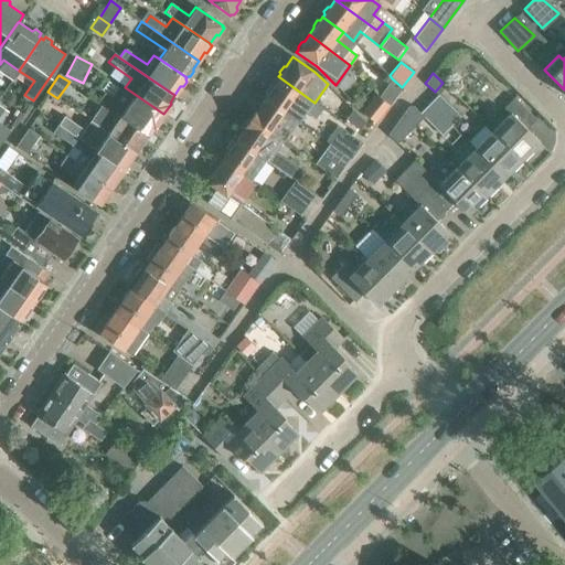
[(322,107),(315,103),(278,76),(272,86),(269,87),(265,93),(266,95),(264,97),(286,113),(295,119),(304,107),(316,116),(322,107)]
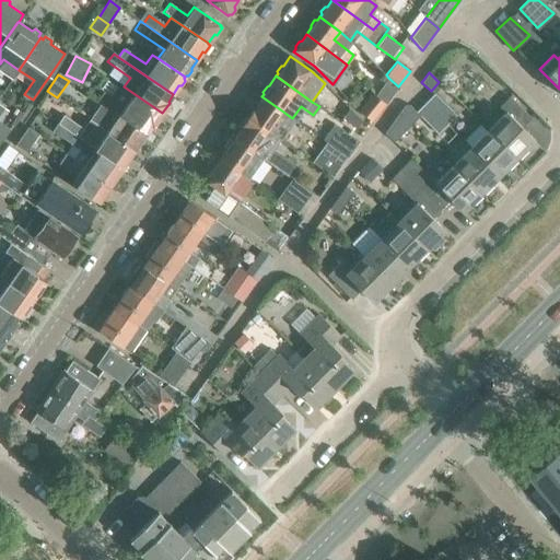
[(375,95),(386,103),(398,86),(388,78),(375,95)]
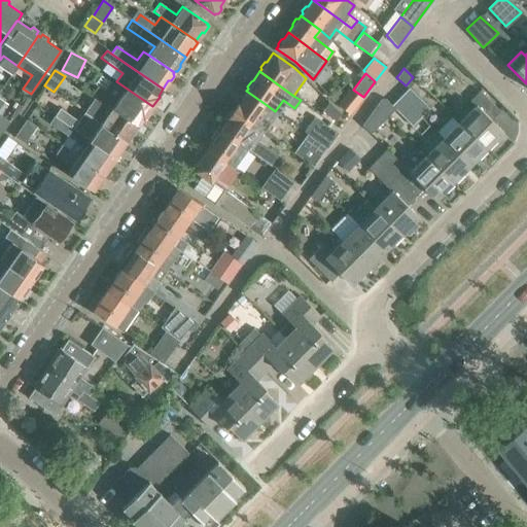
[(142,118),(144,119),(150,110),(110,82),(104,91),(79,75),(74,82),(96,97),(137,126),(142,118)]
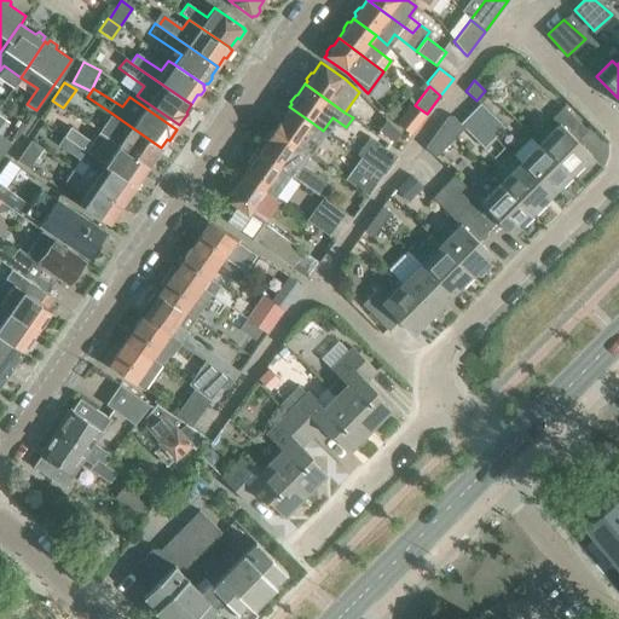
[(504,127),(480,103),(470,113),(493,137),(504,127)]
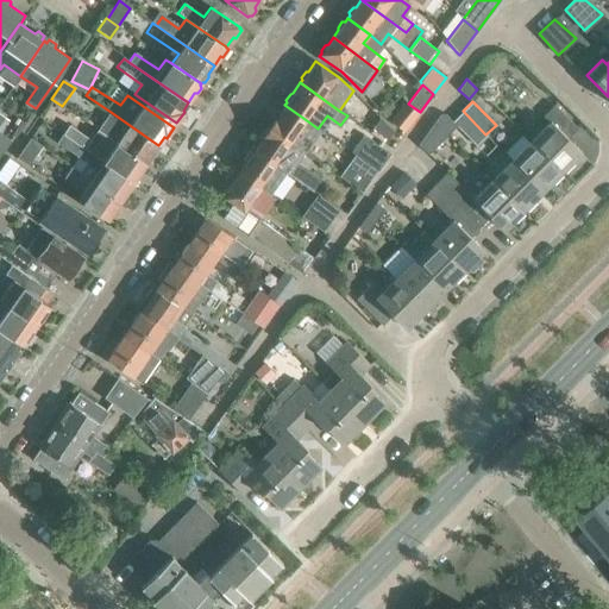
[(418,112),(405,102),(390,121),(403,131),(418,112)]
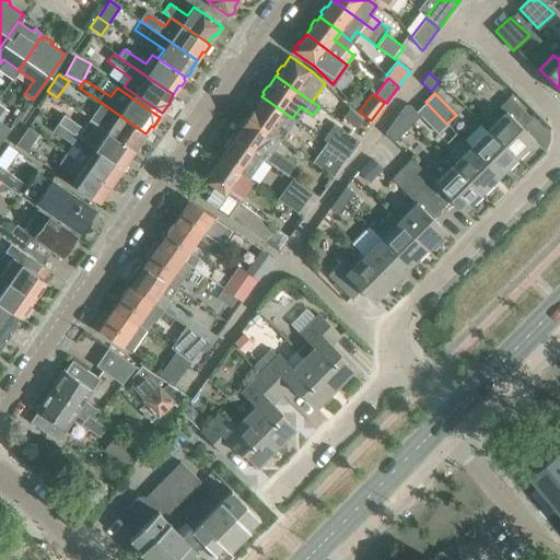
[(253,106),(246,116),(269,132),(279,139),(293,119),(292,118),(283,112),(261,96),(255,106),(253,106)]
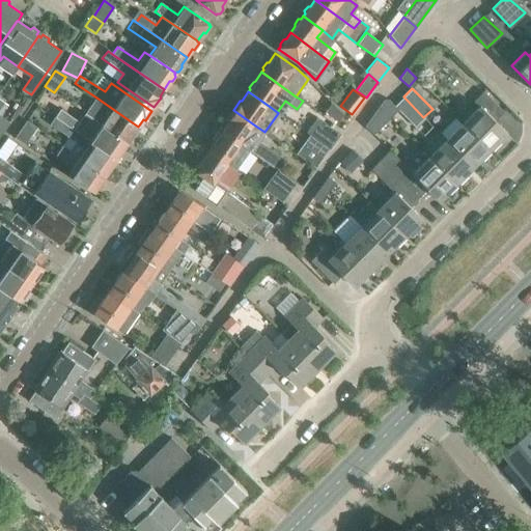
[(479,107),(463,123),(490,149),(506,132),(495,120),(503,112),(482,91),(473,101),(479,107)]
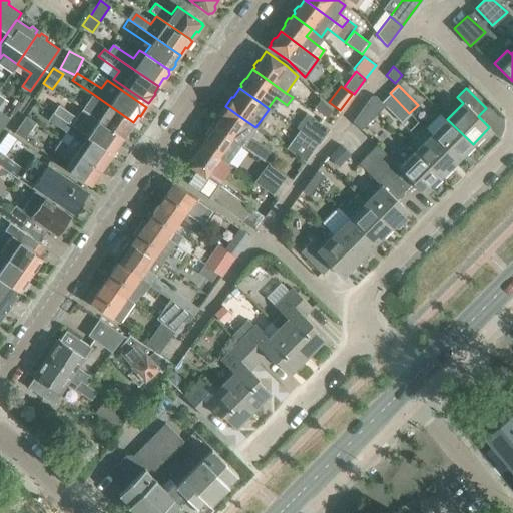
[(390,93),(381,102),(385,106),(401,122),(409,113),(390,93)]
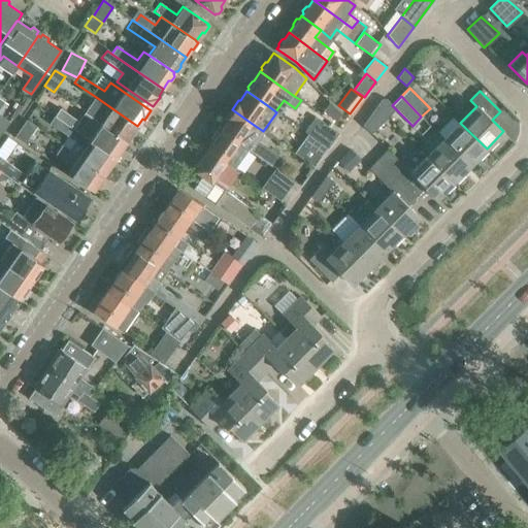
[(96,97),(85,113),(126,142),(127,140),(129,141),(134,134),(132,133),(137,126),(96,97)]
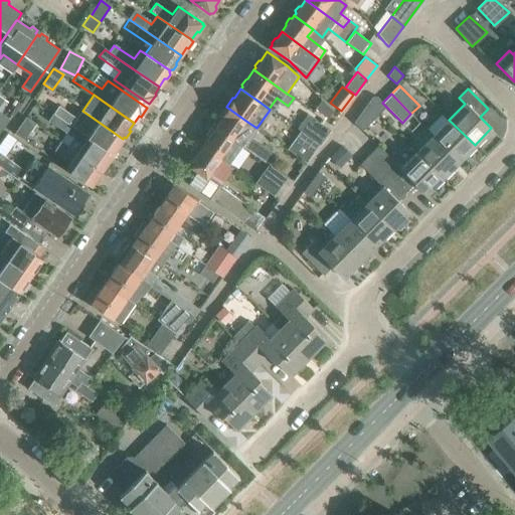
[(386,107),(382,103),(376,97),(372,97),(367,104),(378,114),(386,107)]
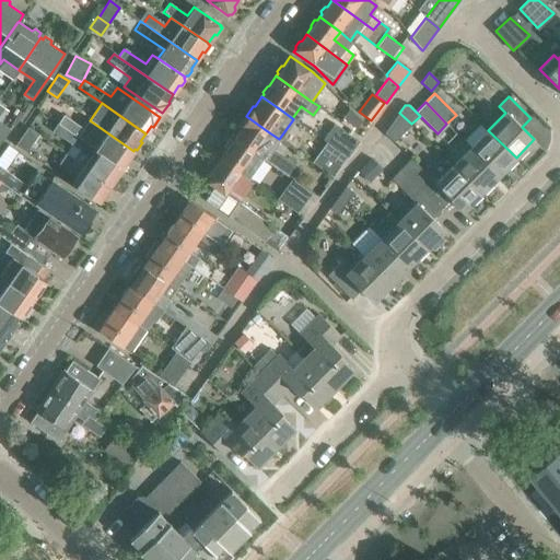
[(340,121),(353,131),(362,120),(350,108),(340,121)]
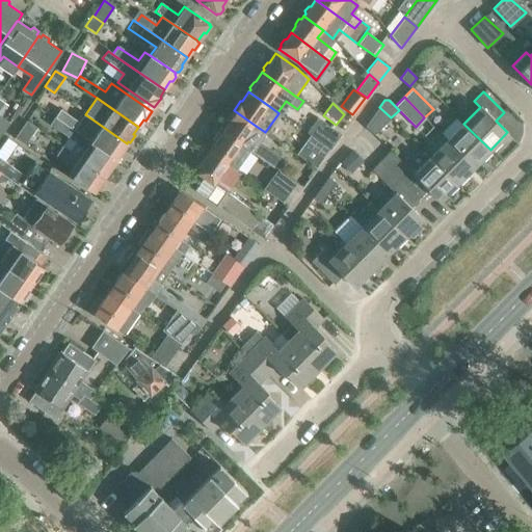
[(374,134),(391,117),(379,107),(366,126),(374,134)]
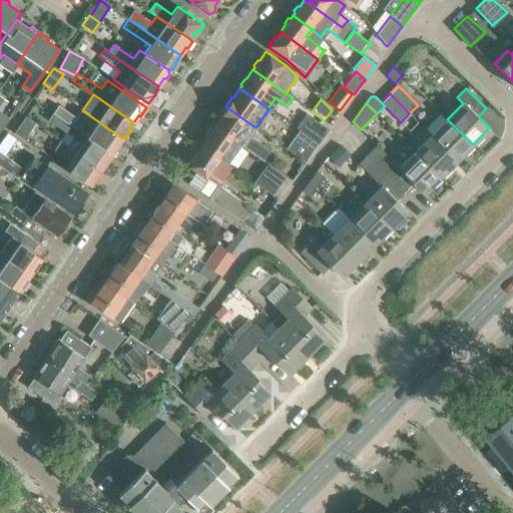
[(54,114),(71,126),(111,154),(117,145),(119,146),(124,139),(122,138),(82,110),(76,119),(59,106),(54,114)]
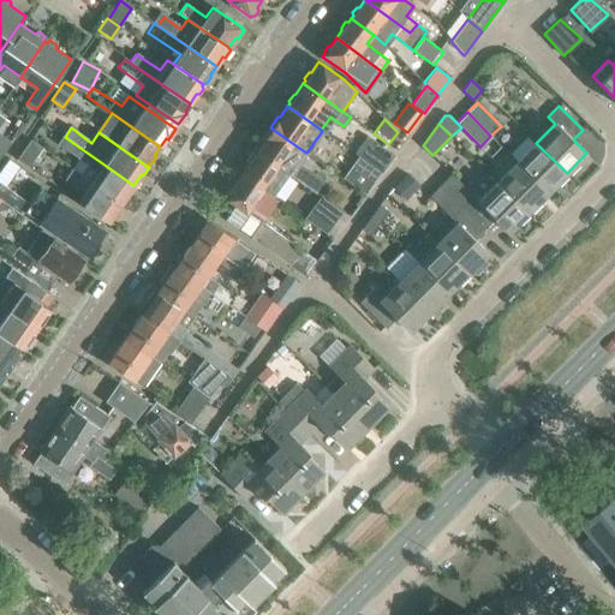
[(262,138),(263,141),(256,151),(287,173),(322,197),(322,196),(324,197),(332,186),(299,163),(306,153),(296,145),(270,127),(262,138)]
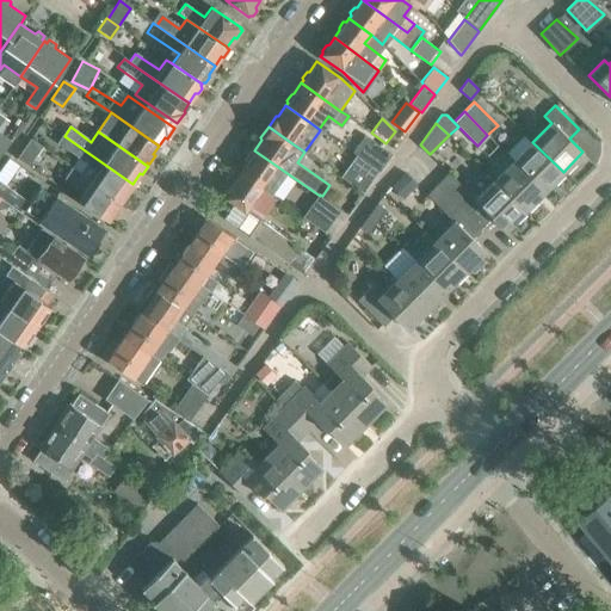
[(0,155),(11,141),(0,133),(0,155)]
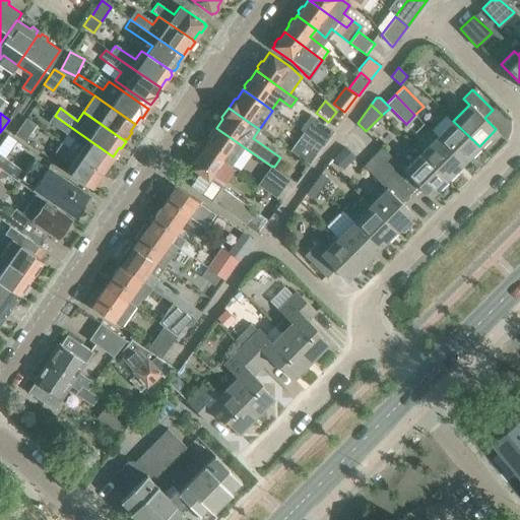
[(109,164),(113,156),(72,128),(55,116),(50,124),(74,140),(68,148),(103,172),(104,171),(105,172),(110,165),(109,164)]
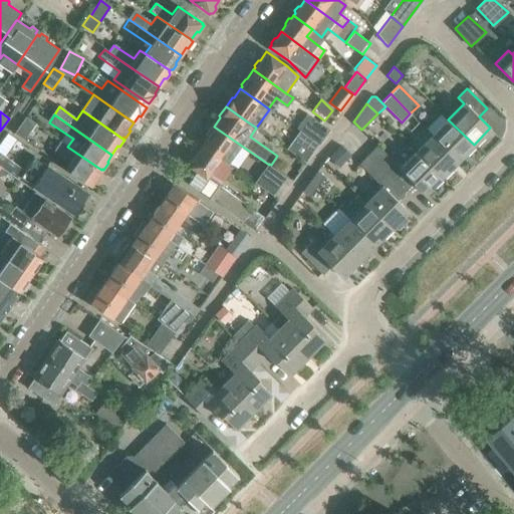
[(318,144),(319,144),(329,131),(308,115),(298,130),(304,133),(318,144)]
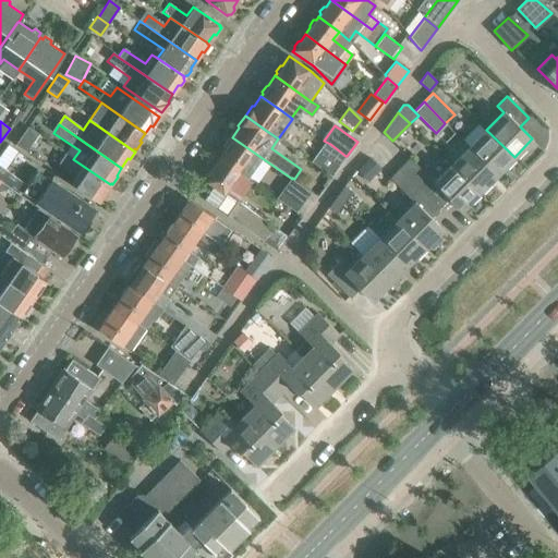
[(17,145),(27,152),(38,136),(28,129),(17,145)]
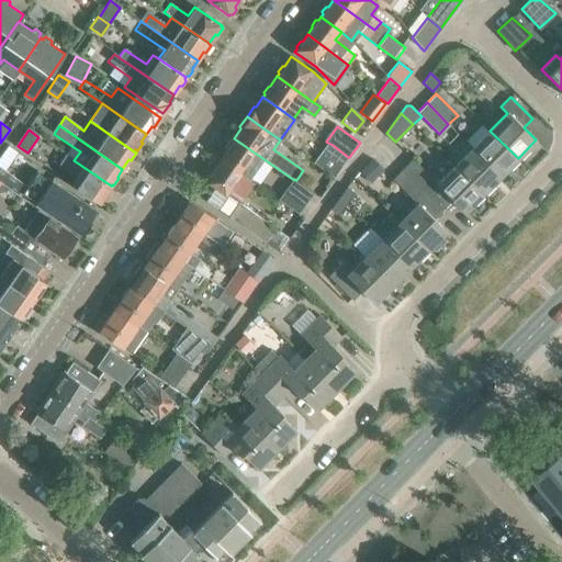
[(490,131),(472,148),(501,176),(518,158),(490,131)]
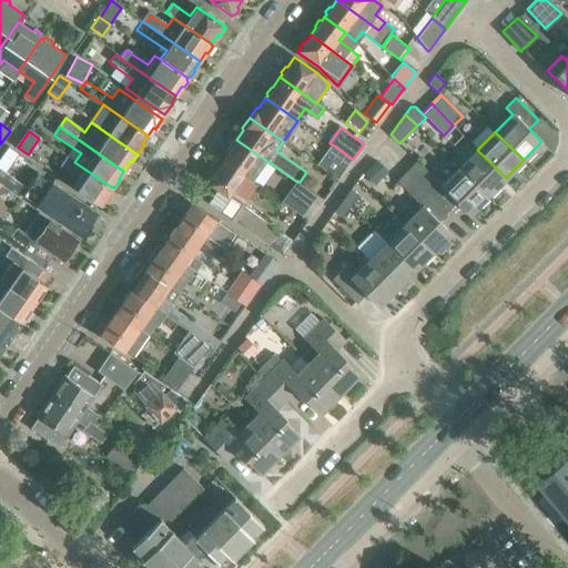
[(229,151),(222,161),(244,176),(251,181),(265,160),(236,140),(234,142),(232,143),(227,149),(229,151)]
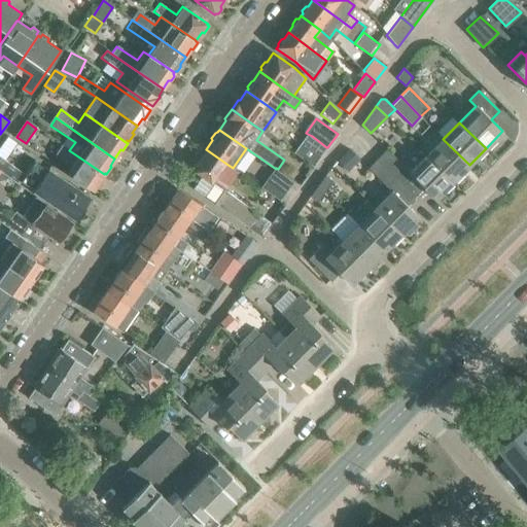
[(313,166),(326,147),(312,136),(297,155),(313,166)]
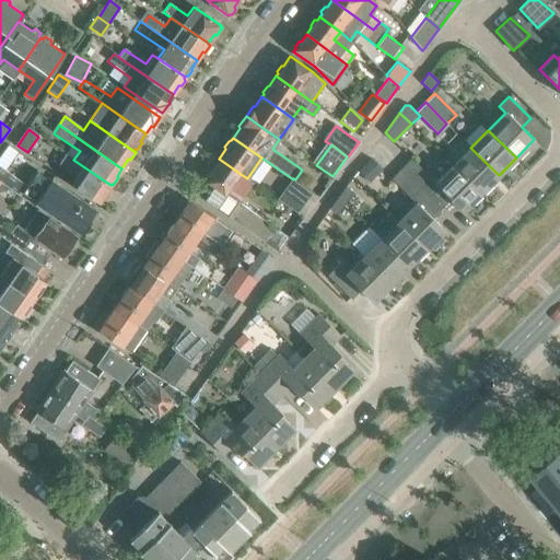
[(13,158),(16,152),(8,146),(1,155),(7,159),(13,158)]
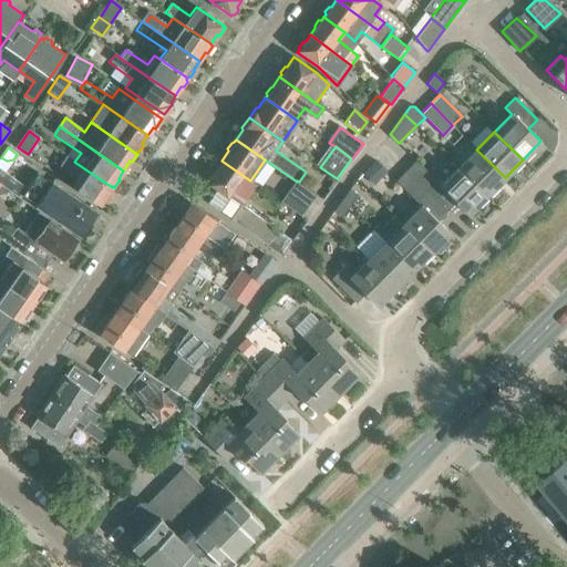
[(487,195),(505,177),(476,150),(459,167),(487,195)]
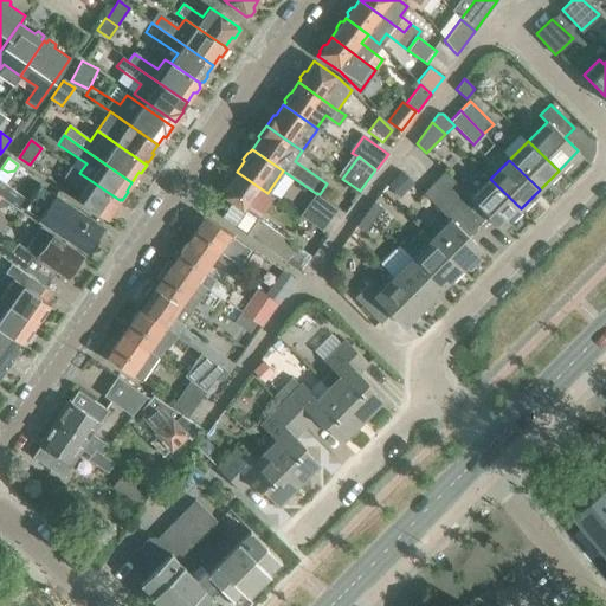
[(115,211),(114,210),(120,200),(79,173),(71,167),(66,175),(84,188),(77,199),(107,219),(108,218),(109,219),(115,211)]
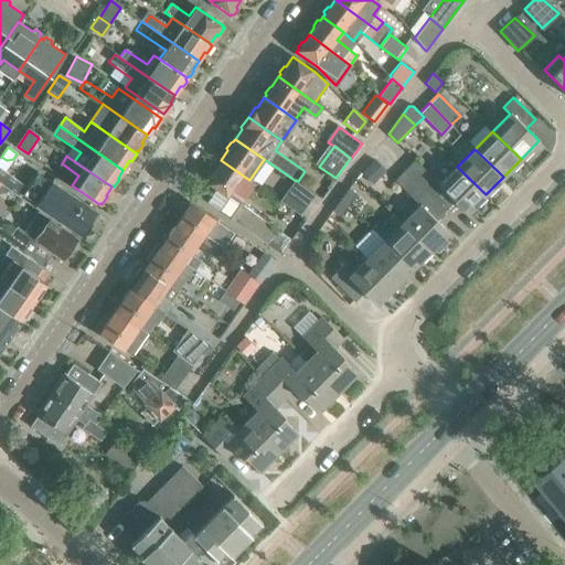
[(385,171),(373,159),(360,172),(372,183),(385,171)]
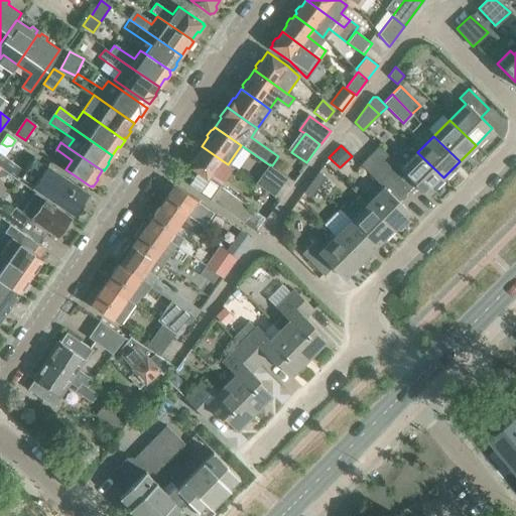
[(379,145),(369,155),(406,191),(415,183),(426,195),(443,177),(417,152),(401,168),(379,145)]
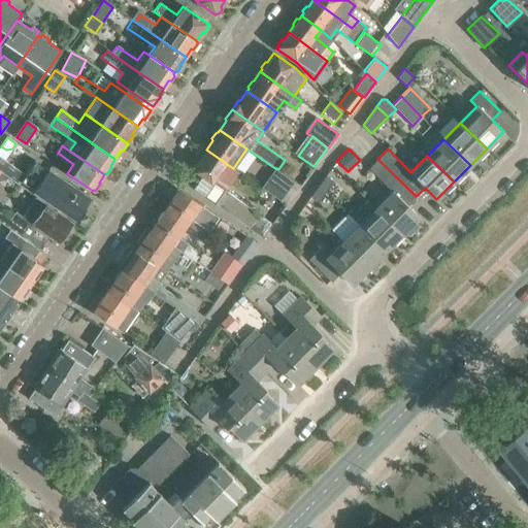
[(213,183),(227,164),(206,150),(204,152),(202,152),(198,157),(199,160),(193,168),(213,183)]
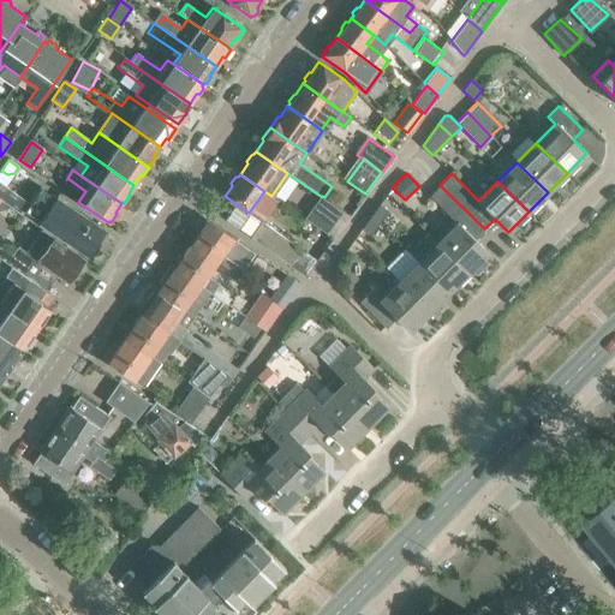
[(39,222),(88,255),(105,230),(55,197),(55,198),(40,187),(30,202),(0,179),(0,198),(22,215),(24,212),(39,222)]
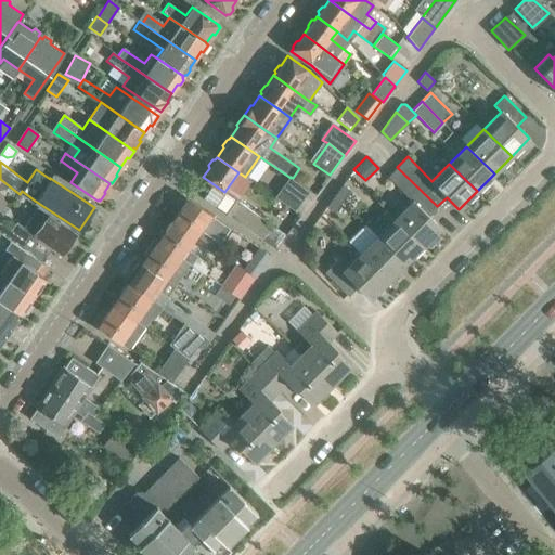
[(387,177),(412,202),(395,218),(423,246),(440,228),(428,216),(437,206),(397,167),(387,177)]
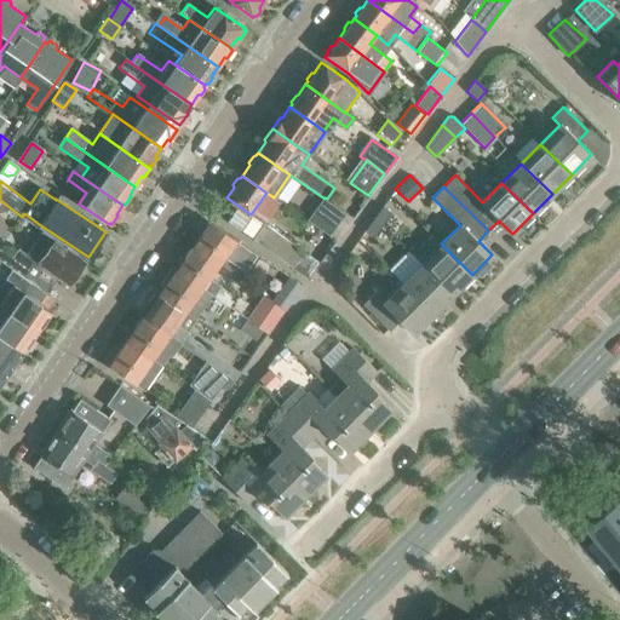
[(345,213),(327,199),(325,197),(325,199),(309,219),(329,235),(345,213)]
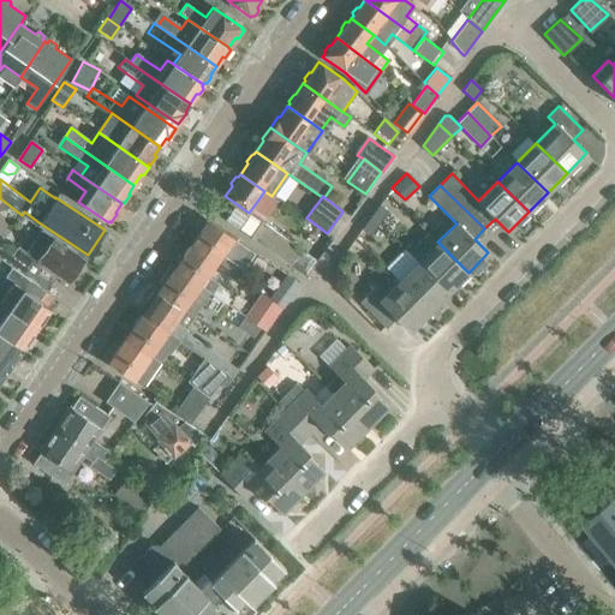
[(380,204),(370,216),(380,224),(388,210),(380,204)]
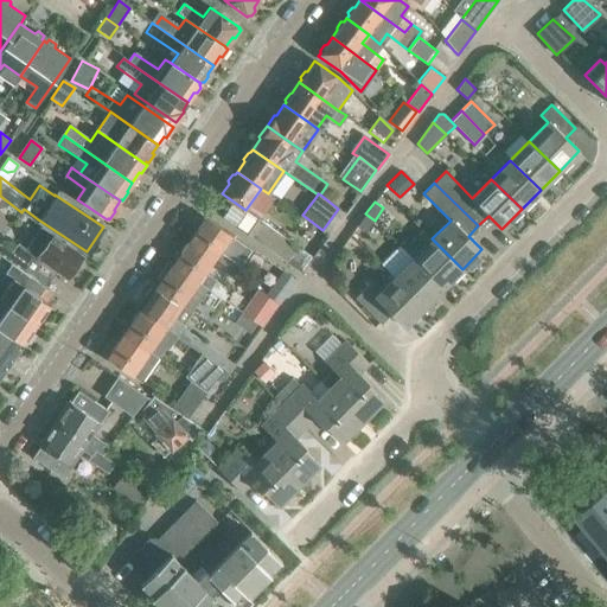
[(365,213),(357,227),(365,232),(375,221),(365,213)]
